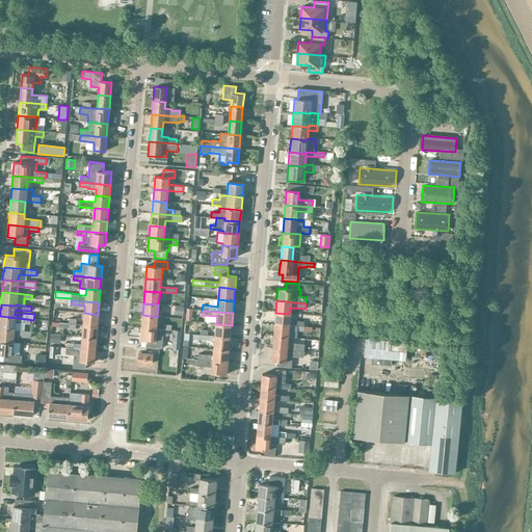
[(83,325),(97,326),(98,315),(84,313),(83,325)]
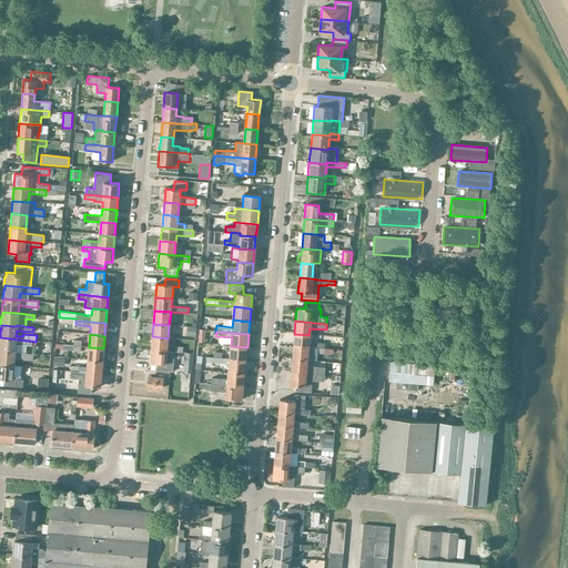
[(293,347),(307,348),(308,335),(294,334),(293,347)]
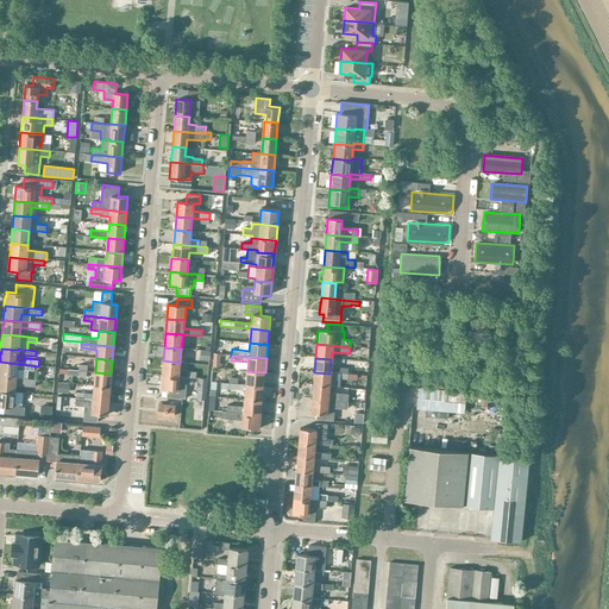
[(162,375),(179,376),(180,363),(163,360),(162,375)]
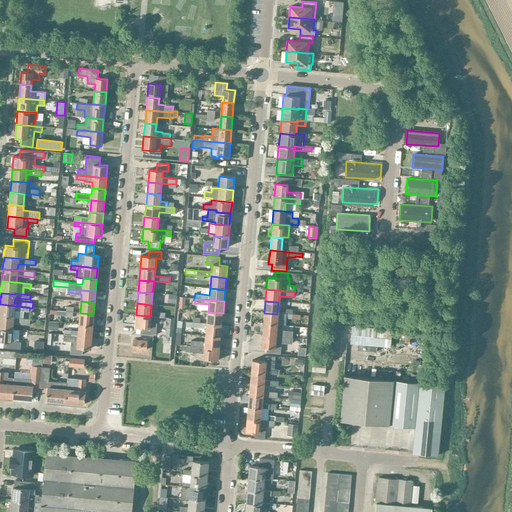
[(0,316),(13,318),(13,317),(20,317),(23,318),(24,311),(32,312),(32,308),(0,304),(0,316)]
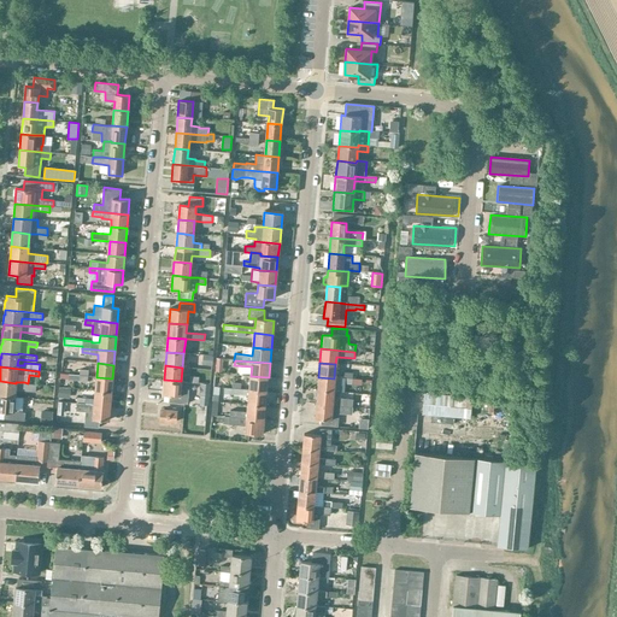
[(269,377),(251,376),(250,389),(250,391),(268,392),(269,377)]
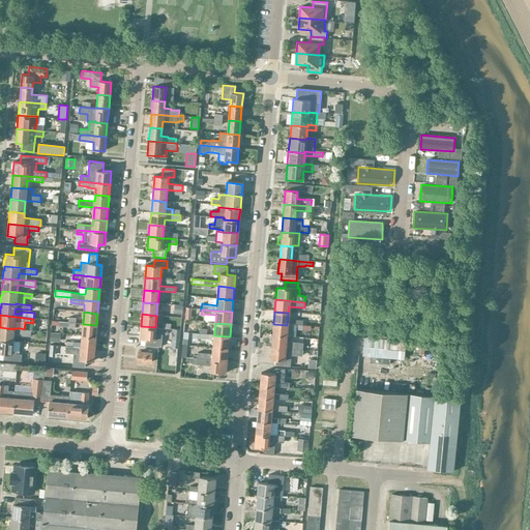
[(81,336),(95,337),(96,325),(83,324),(81,336)]
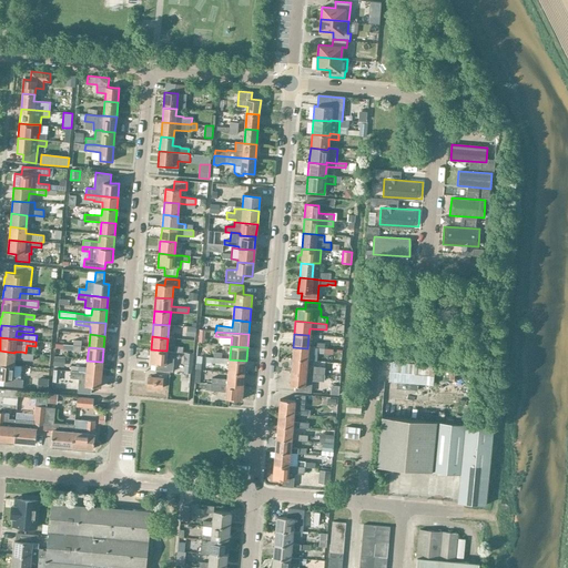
[(293,347),(292,359),(306,361),(307,353),(316,353),(316,348),(307,348),(293,347)]
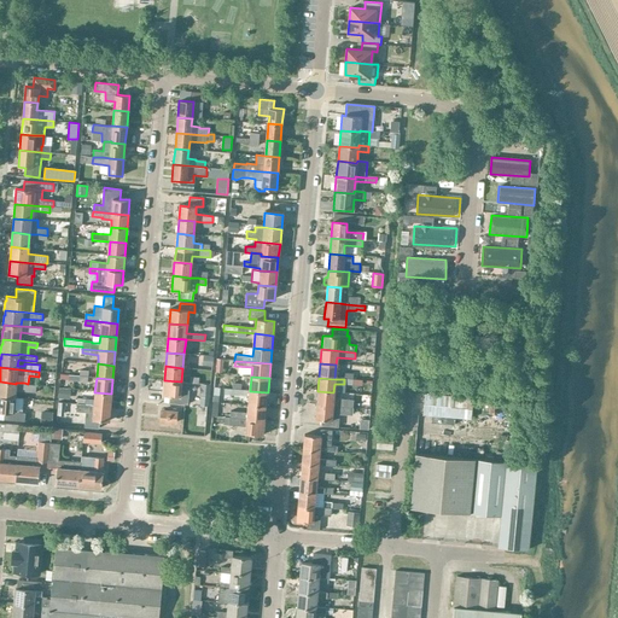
[(169,402),(188,404),(190,383),(181,382),(164,380),(163,395),(169,396),(169,402)]
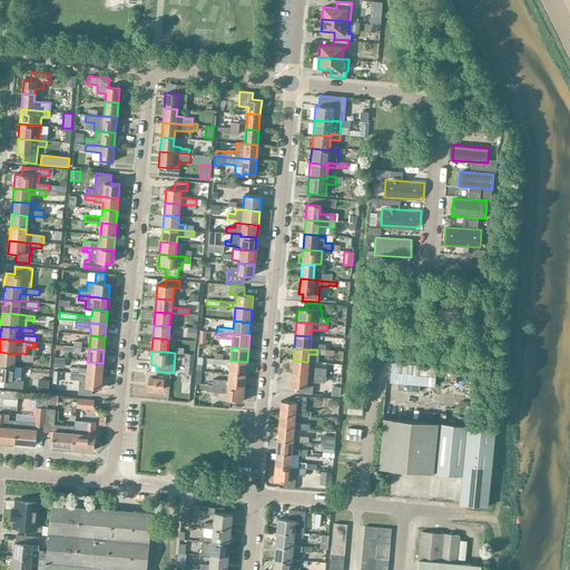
[(0,365),(13,367),(13,360),(32,362),(33,354),(26,354),(15,353),(15,354),(0,352),(0,365)]
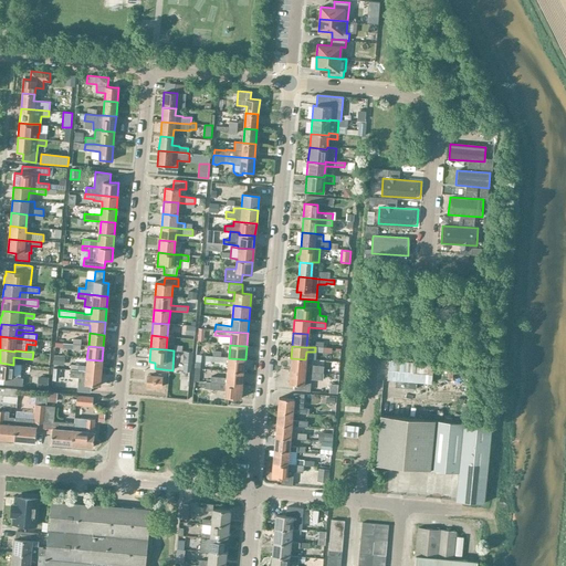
[(185,352),(184,363),(191,364),(192,353),(185,352)]
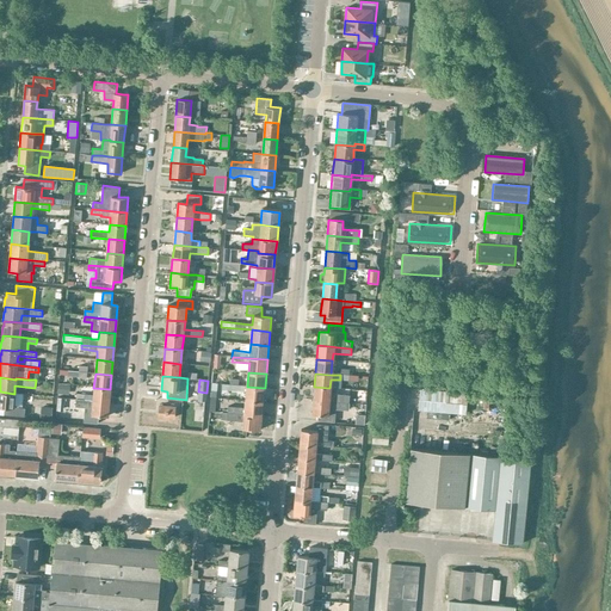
[(59,383),(57,393),(69,394),(71,384),(59,383)]
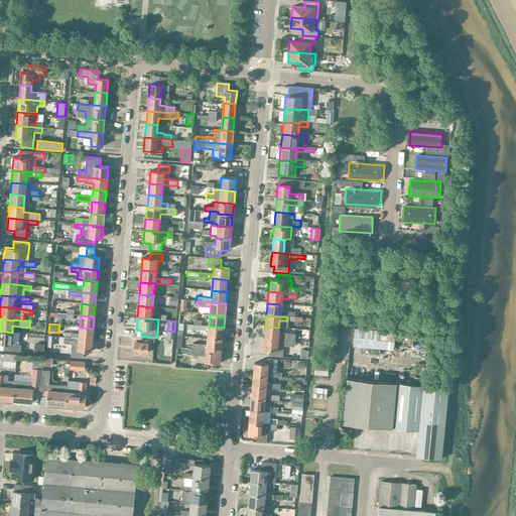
[(194,325),(186,324),(186,329),(194,329),(209,331),(208,332),(208,338),(222,340),(224,328),(209,327),(209,326),(202,325),(202,326),(194,325)]
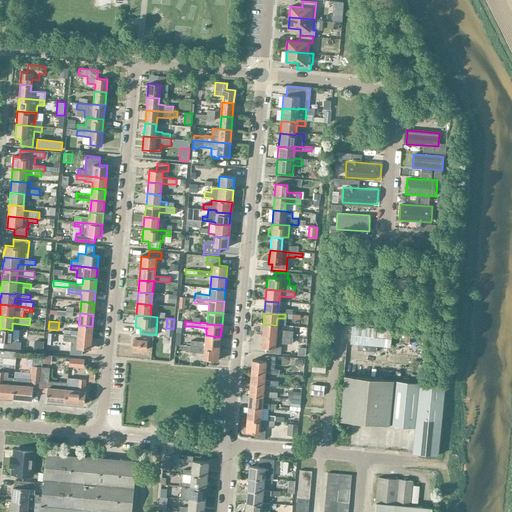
[(262,336),(292,339),(293,331),(276,329),(276,325),(263,324),(262,336)]
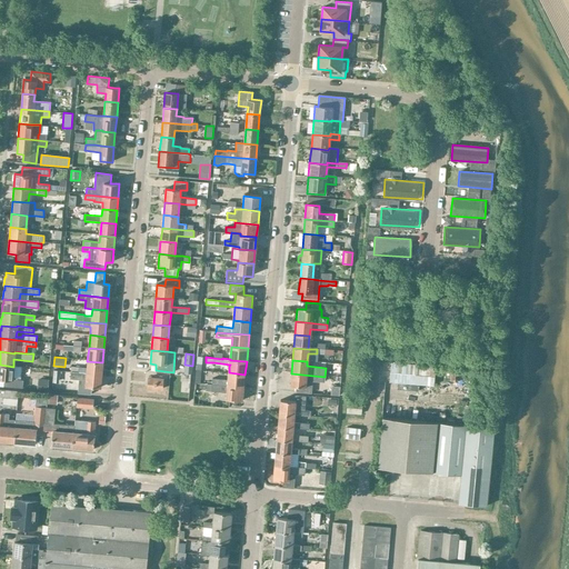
[(70,372),(101,376),(102,362),(87,361),(87,368),(71,367),(70,372)]
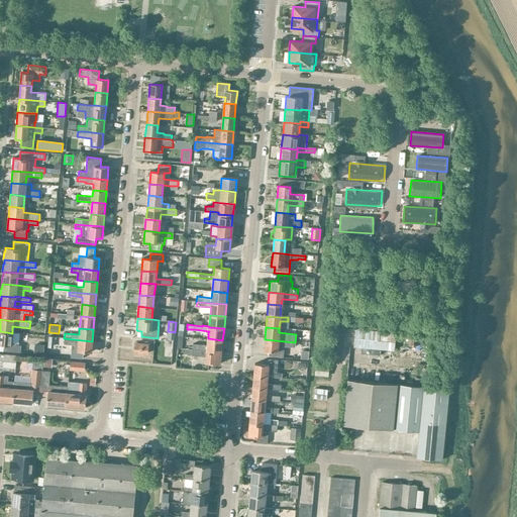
[(353,347),(395,351),(397,333),(355,329),(353,347)]
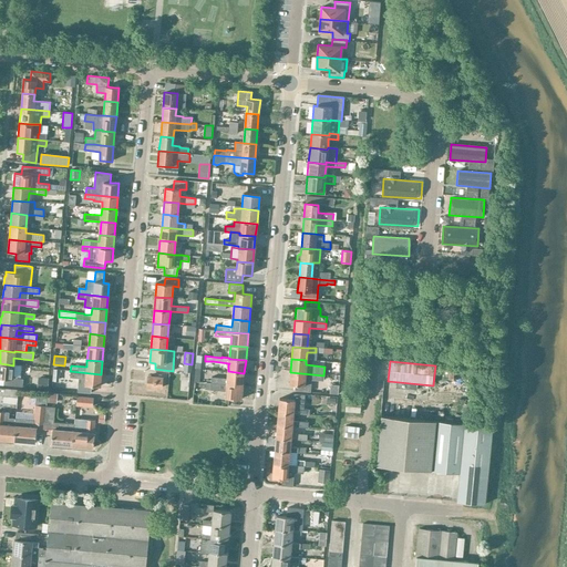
[(0,377),(4,378),(3,385),(11,387),(22,388),(23,380),(21,379),(22,367),(13,366),(0,363),(0,377)]
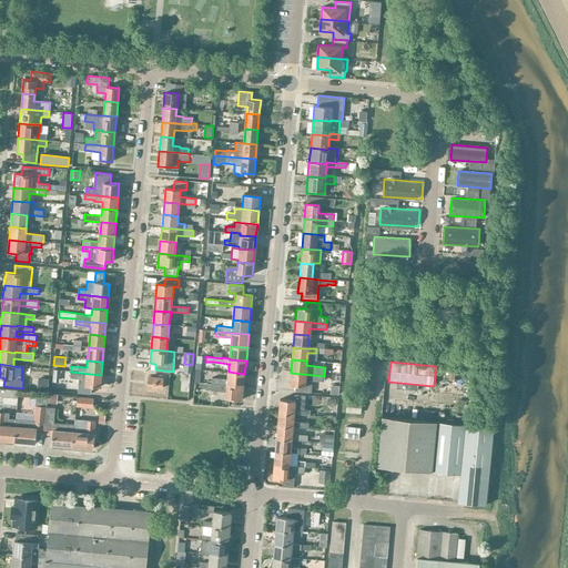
[(101,375),(70,372),(70,378),(79,378),(78,393),(91,395),(91,387),(100,387),(101,375)]
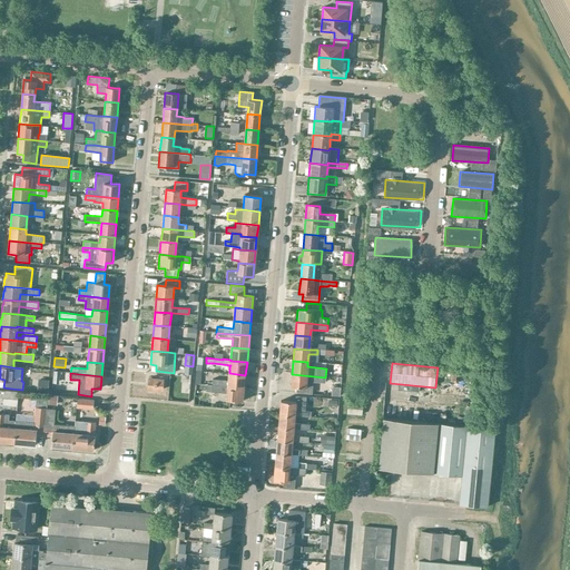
[(212,385),(244,389),(245,375),(229,373),(228,380),(213,379),(212,385)]
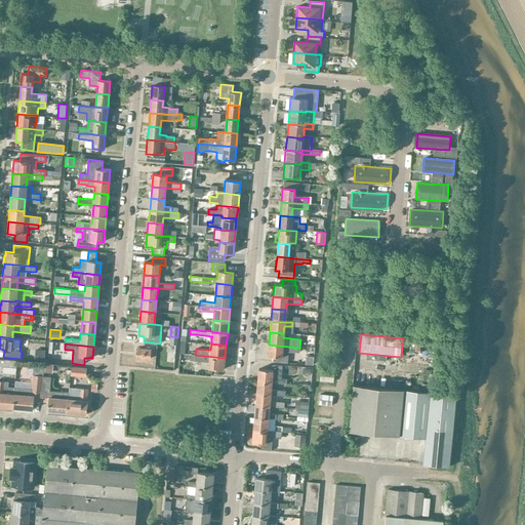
[(269,345),(268,357),(273,357),(272,362),(286,364),(287,356),(287,353),(298,354),(299,348),(269,345)]
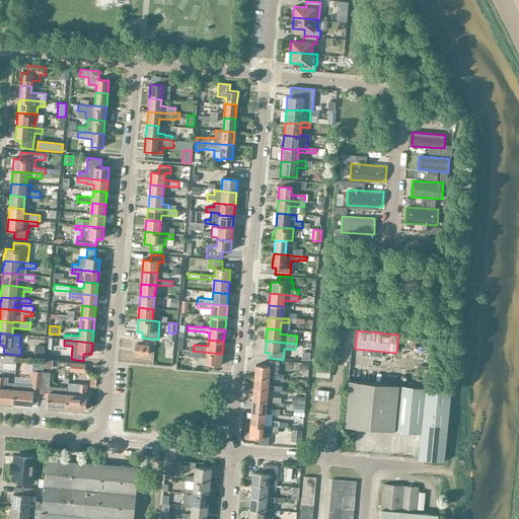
[(33,355),(44,356),(45,346),(34,345),(33,355)]
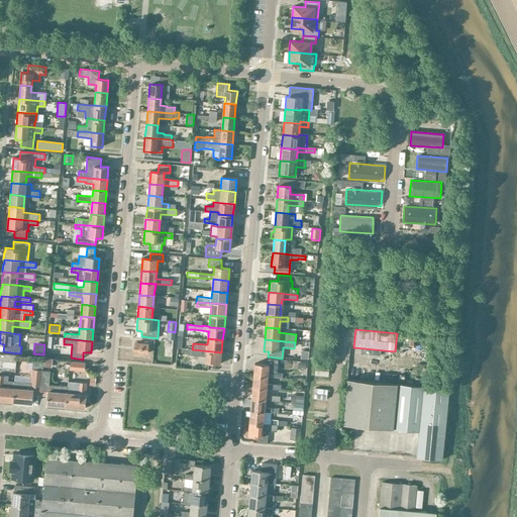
[(133,353),(146,354),(147,345),(134,344),(133,353)]
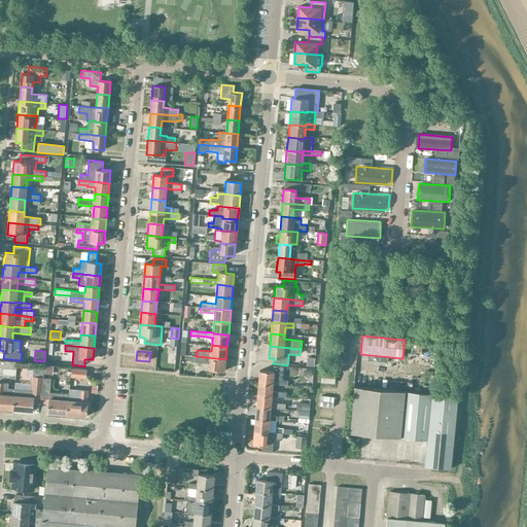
[(306,363),(308,356),(301,355),(300,361),(306,363)]
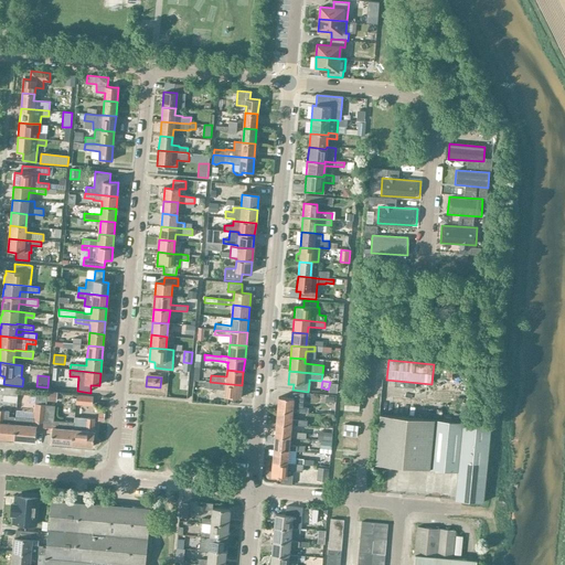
[(242,385),(210,382),(210,388),(225,390),(225,396),(241,398),(242,385)]
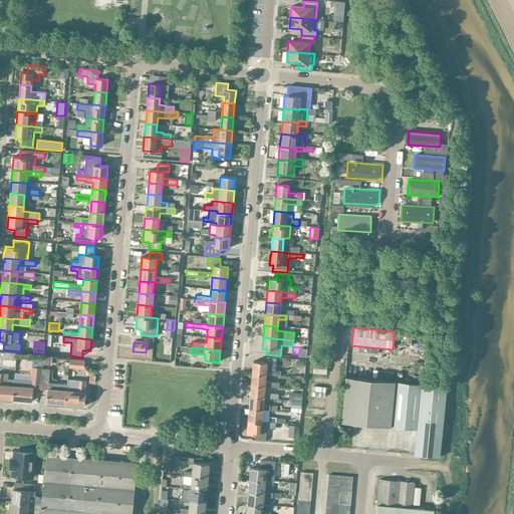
[(2,364),(15,366),(16,353),(4,351),(2,364)]
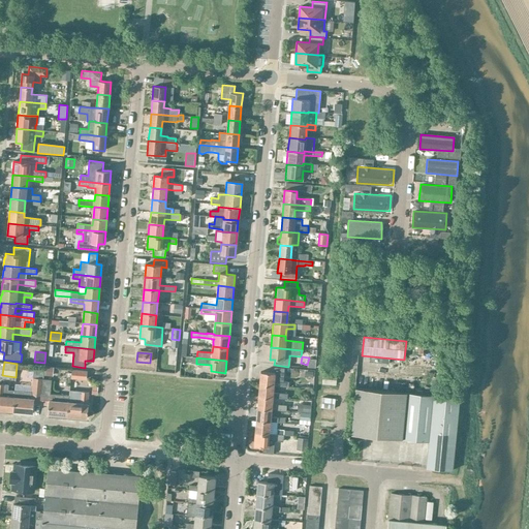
[(45,367),(44,375),(53,376),(54,368),(45,367)]
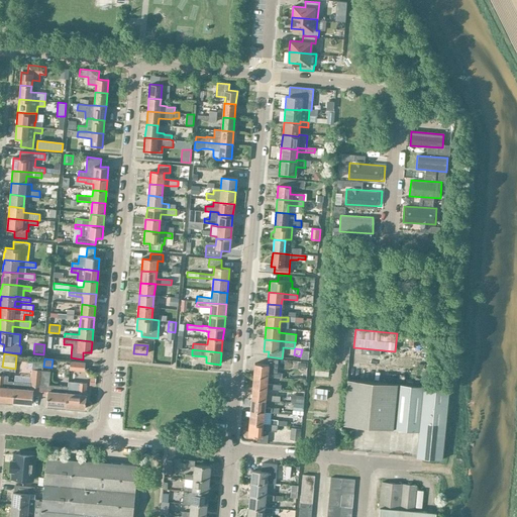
[(17,382),(15,402),(30,404),(31,395),(39,396),(42,360),(33,359),(32,370),(31,370),(30,383),(17,382)]
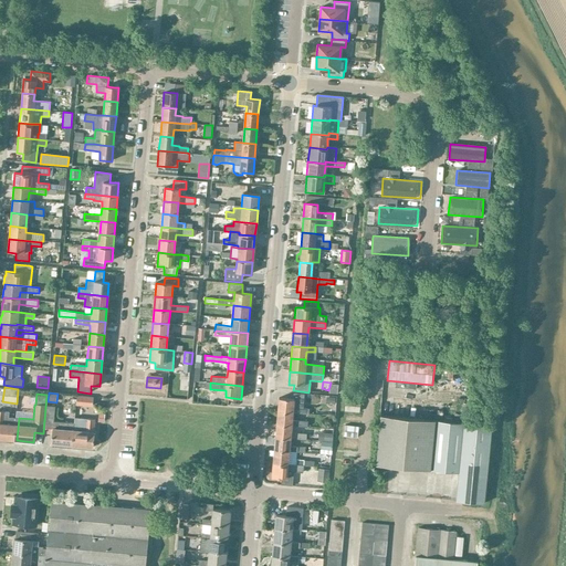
[(276,412),(292,413),(307,416),(308,410),(302,409),(303,396),(293,395),(293,400),(278,399),(276,412)]
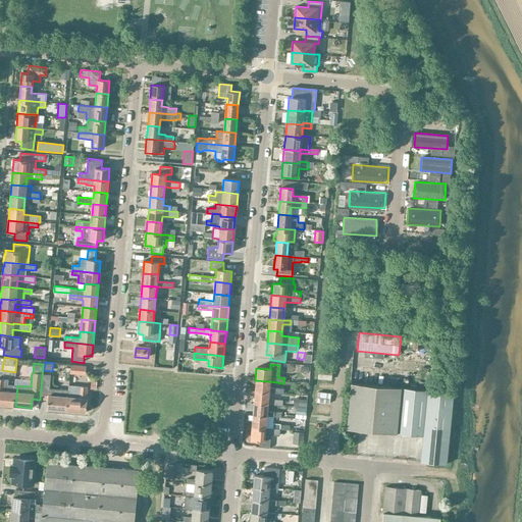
[(70,374),(85,375),(86,367),(71,366),(70,374)]
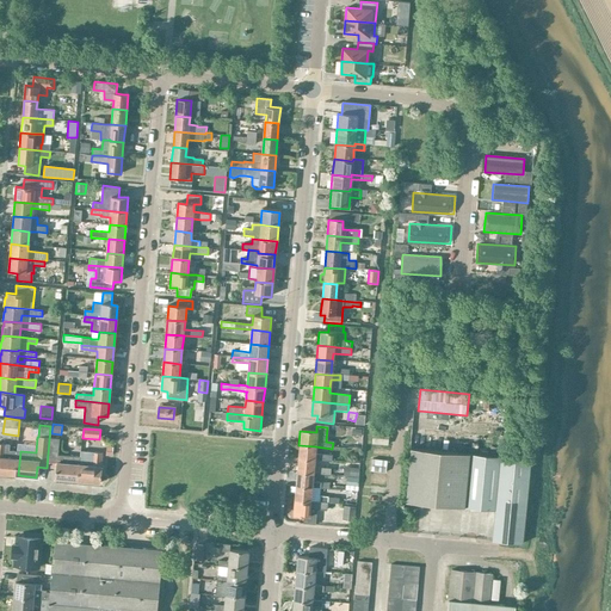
[(371,445),(387,446),(388,433),(372,432),(371,445)]
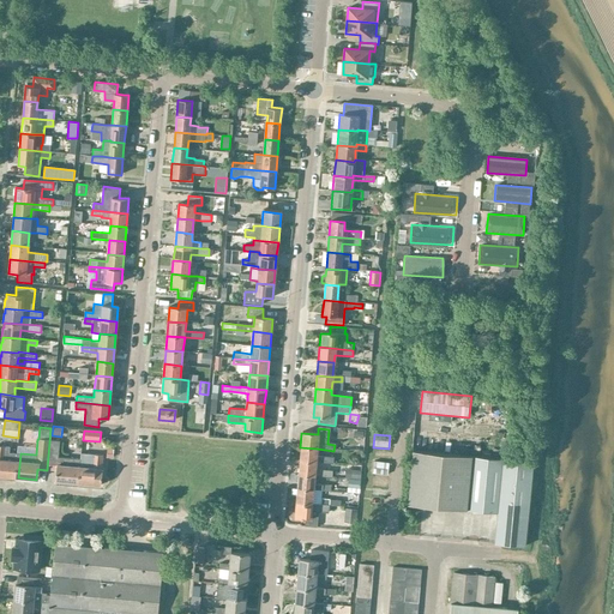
[(60,440),(49,440),(47,470),(55,470),(55,481),(78,483),(80,458),(60,457),(60,461),(58,459),(60,440)]
